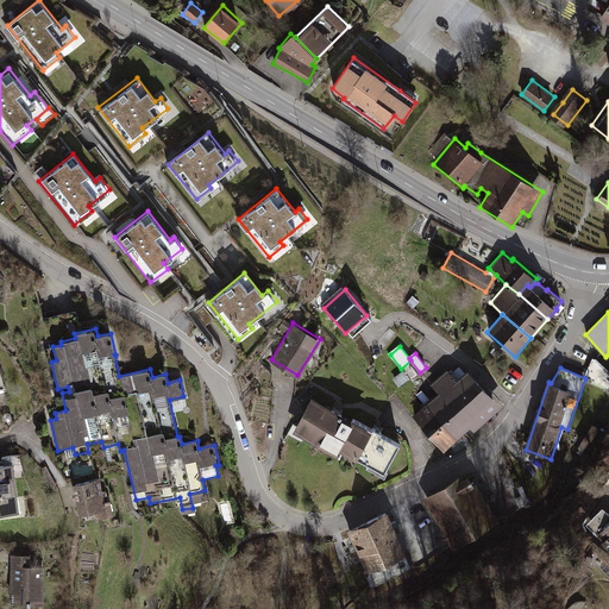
[(413,416),(444,451),(471,426),(475,432),(503,406),(469,369),(458,378),(447,369),(431,384),(439,393),(413,416)]
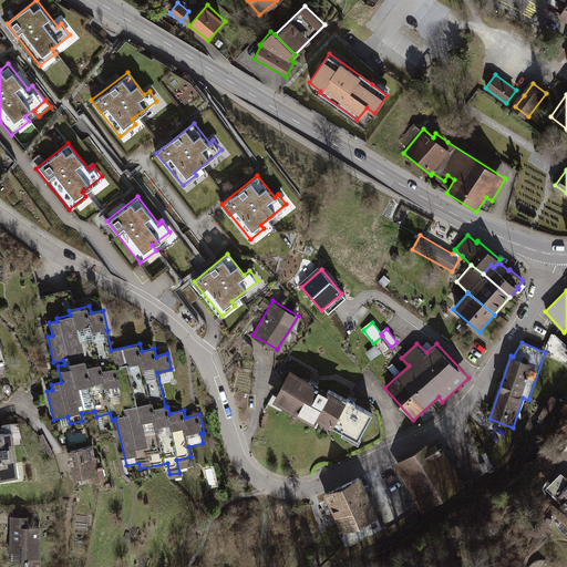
[(375,346),(366,352),(372,360),(381,352),(375,346)]
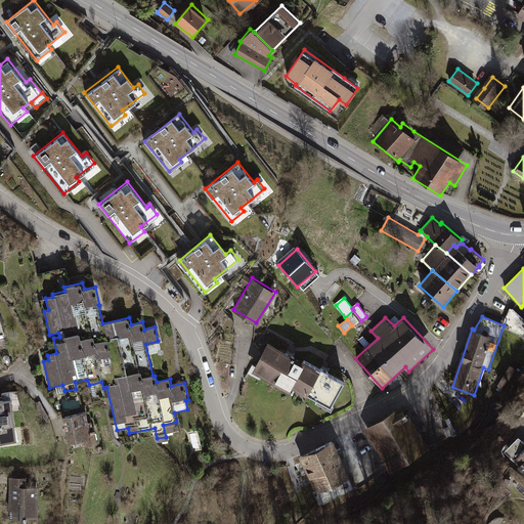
[(268,341),(253,369),(303,397),(306,393),(328,405),(342,381),(268,341)]
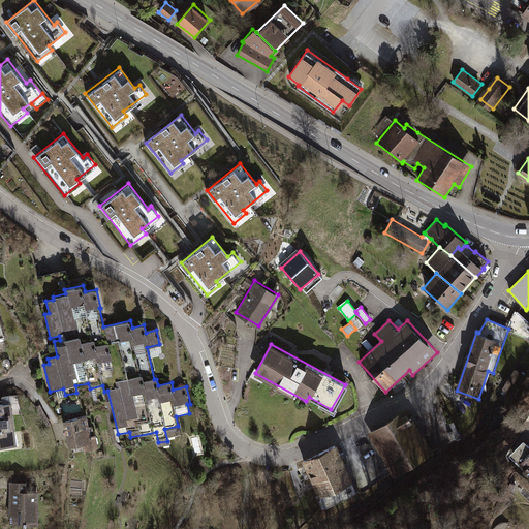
[(515,369),(502,387),(512,396),(526,377),(515,369)]
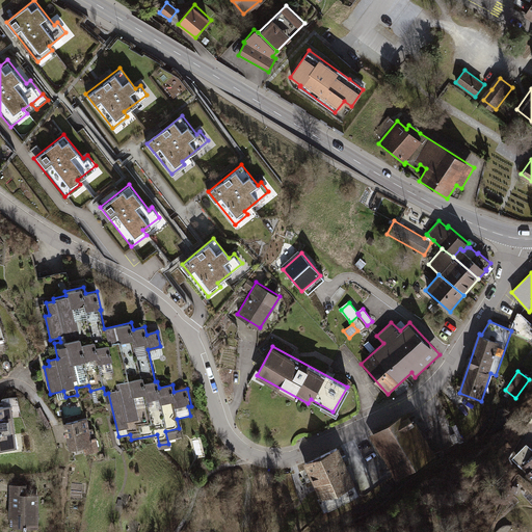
[(11,409),(0,410),(0,451),(16,450),(11,409)]
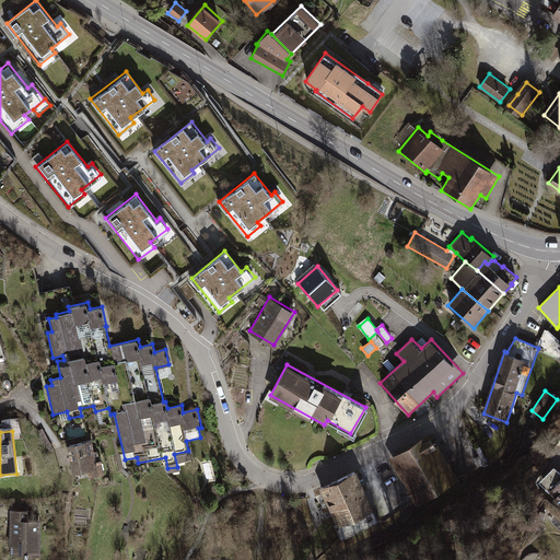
[(434,433),(391,458),(416,503),(459,479),(434,433)]
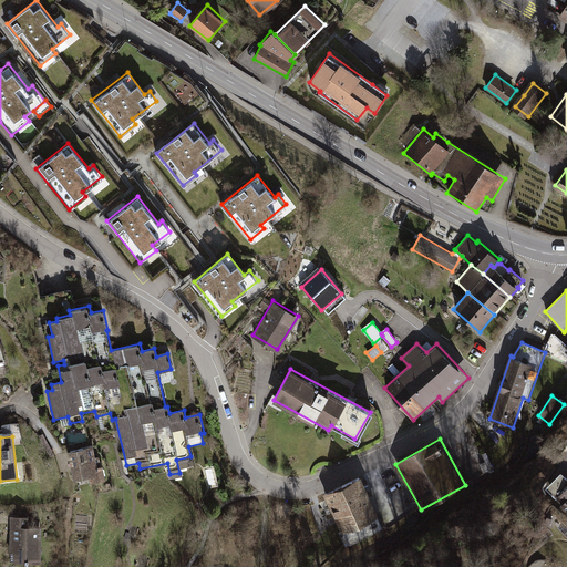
[(93,445),(68,451),(74,480),(89,476),(91,484),(111,480),(107,465),(98,467),(93,445)]
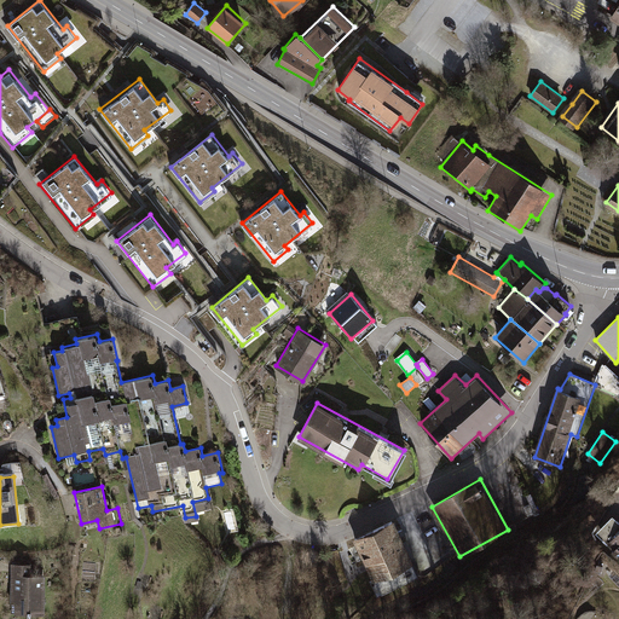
[(532,493),(521,498),(530,514),(539,509),(532,493)]
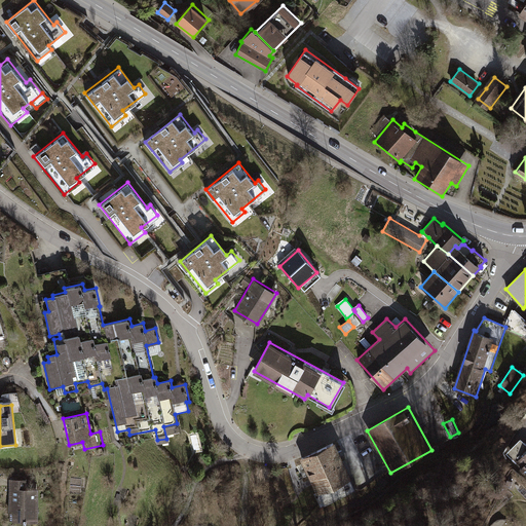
[(525,442),(521,438),(508,453),(525,474),(525,442)]
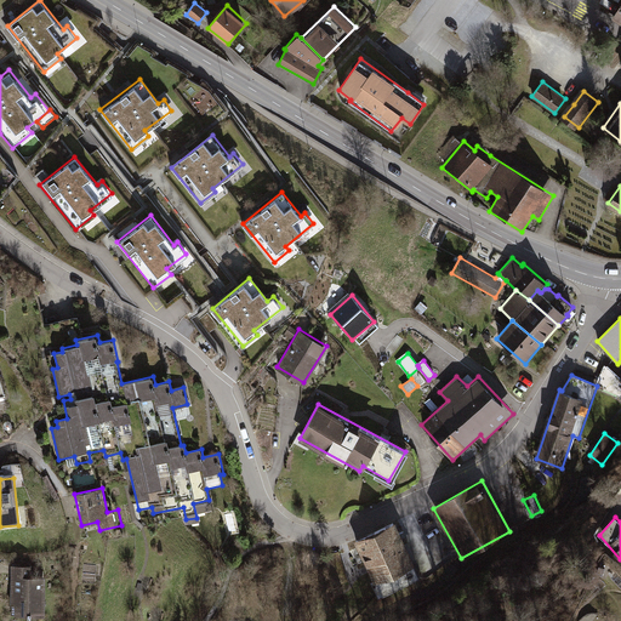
[(397,523),(355,541),(372,581),(415,563),(397,523)]
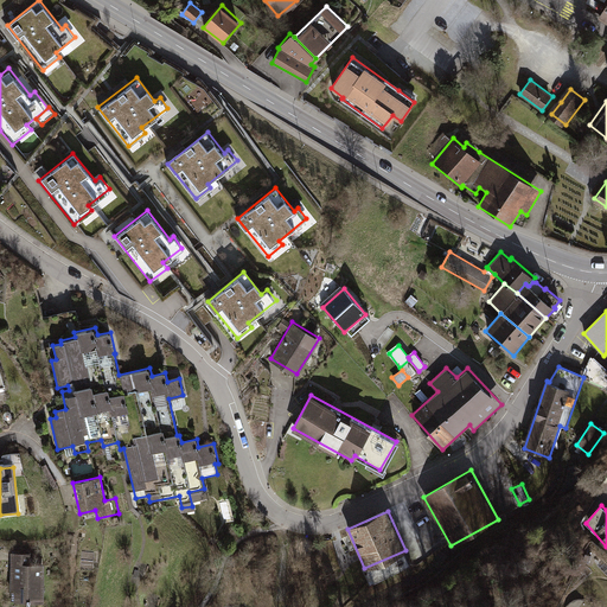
[(10,554),(11,602),(42,604),(42,564),(30,564),(30,554),(10,554)]
